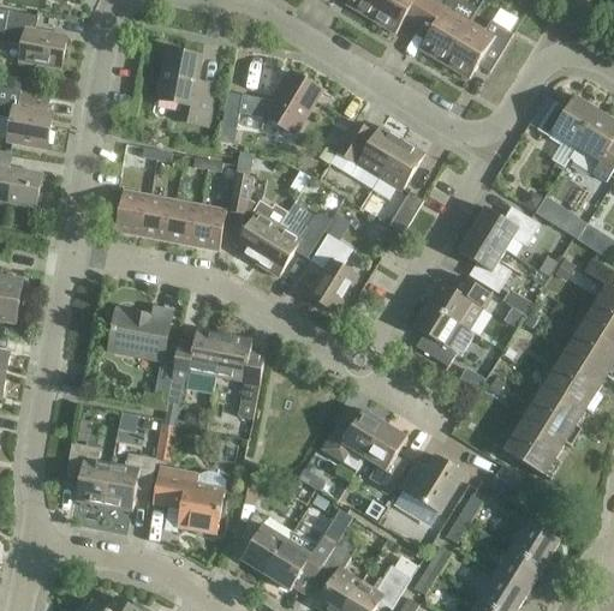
[(346,0),(345,3),(370,17),(380,0),(346,0)]
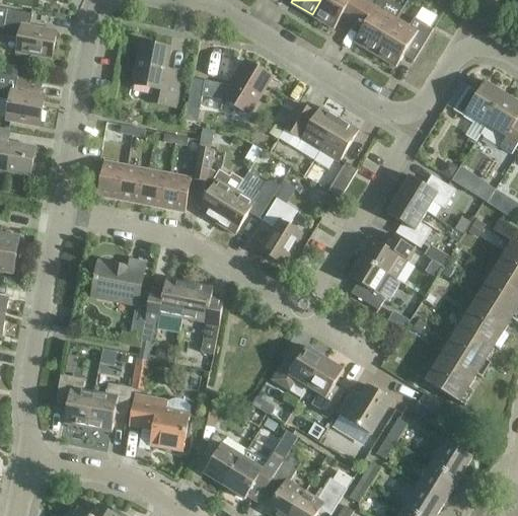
[(320,0),(312,14),(333,27),(341,14),(351,21),(363,0),(320,0)]
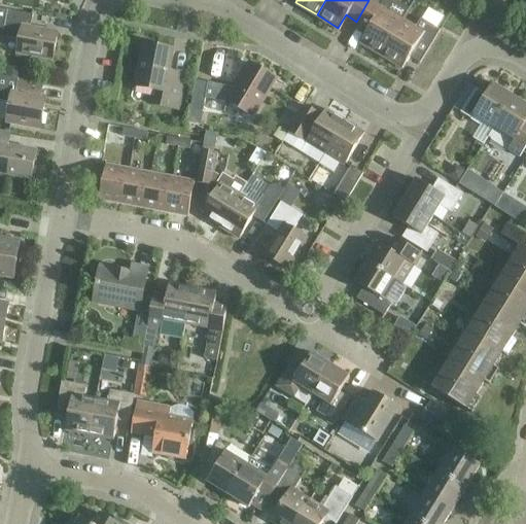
[(369,0),(356,22),(366,28),(359,40),(380,54),(401,18),(389,10),(391,8),(391,0),(369,0)]
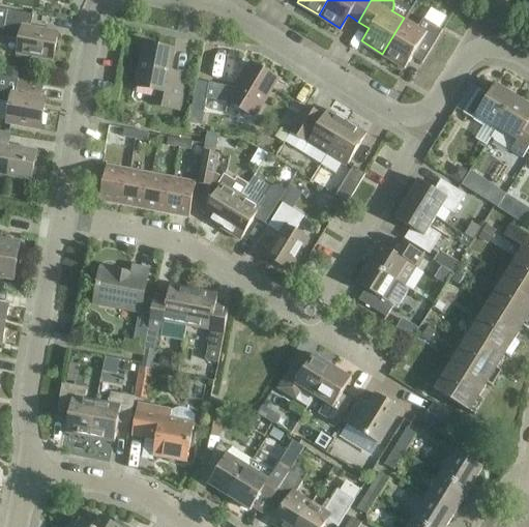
[(52,58),(57,30),(30,25),(32,12),(6,7),(1,34),(19,37),(16,52),(52,58)]
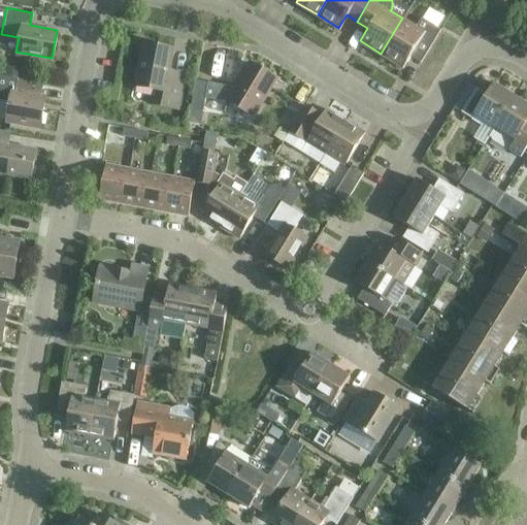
[(402,66),(409,54),(420,61),(439,28),(420,15),(415,25),(402,18),(381,54),(402,66)]
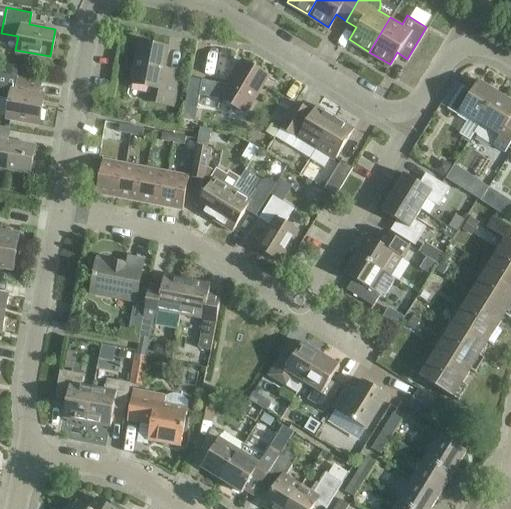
[(171,104),(177,70),(163,67),(167,46),(139,41),(131,81),(152,85),(149,99),(171,104)]
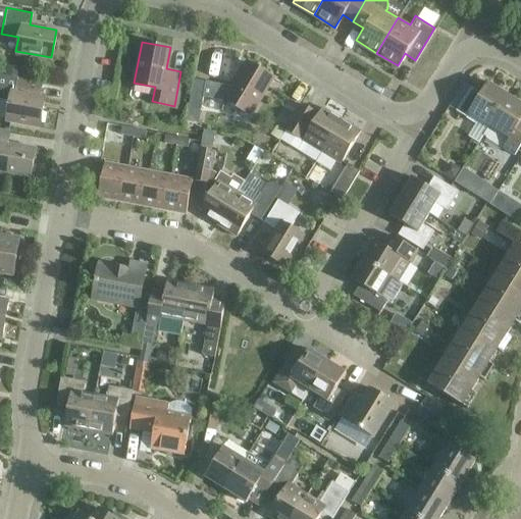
[(205,80),(203,94),(223,98),(223,97),(250,112),(272,75),(246,60),(231,85),(205,80)]
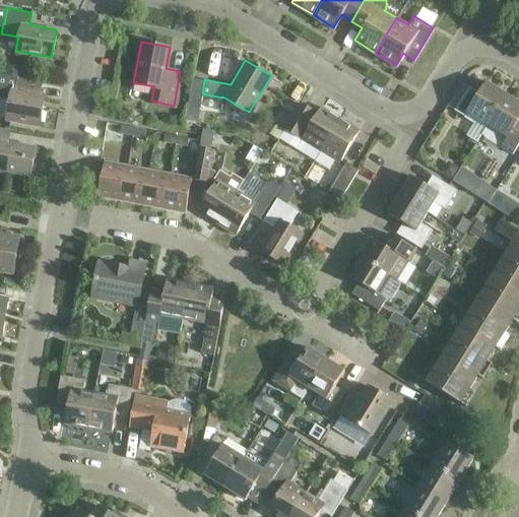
[(6,118),(39,124),(44,94),(39,93),(41,81),(1,74),(0,80),(0,87),(10,89),(6,118)]
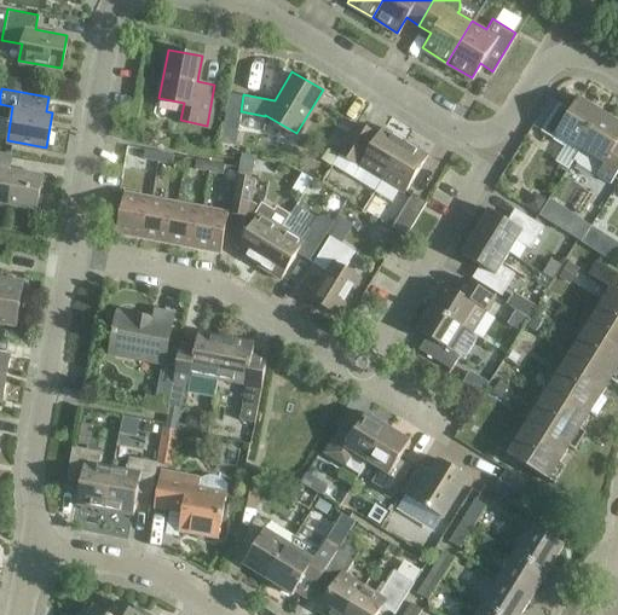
[(229,92),(223,126),(237,128),(241,111),(243,94),(229,92)]
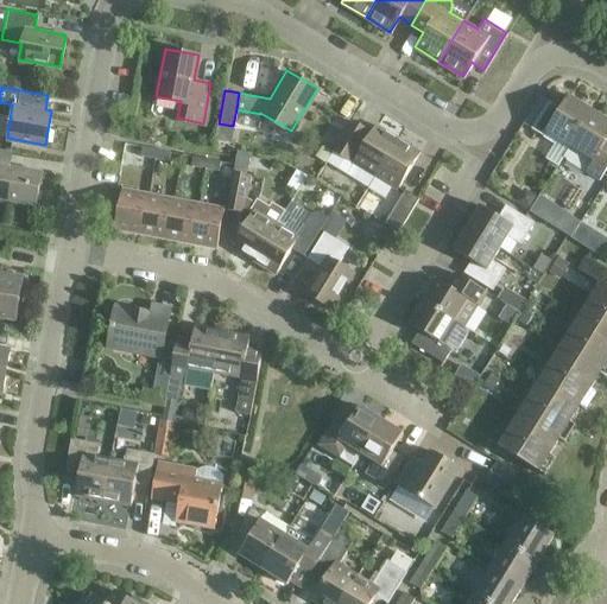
[(570,144),(592,109),(567,94),(560,106),(548,99),(530,126),(542,134),(545,128),(570,144)]
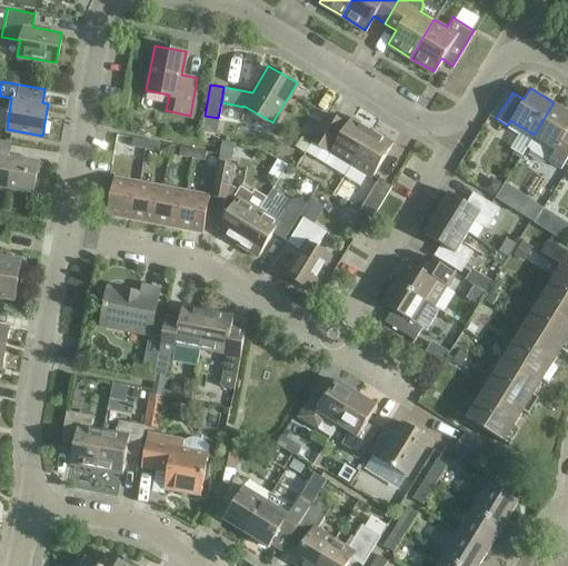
[(567,111),(554,102),(534,135),(526,146),(560,167),(567,154),(567,111)]
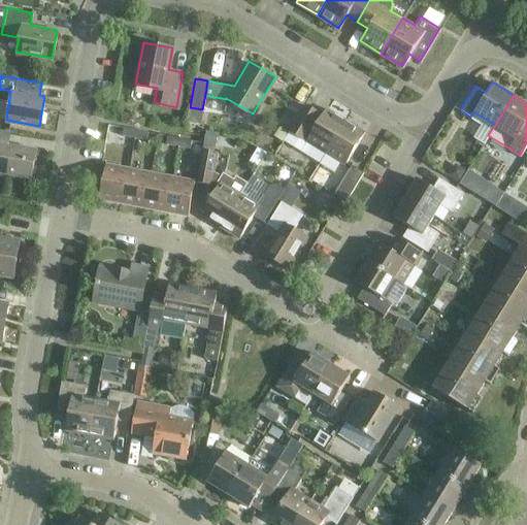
[(305,103),(289,130),(302,138),(318,111),(305,103)]
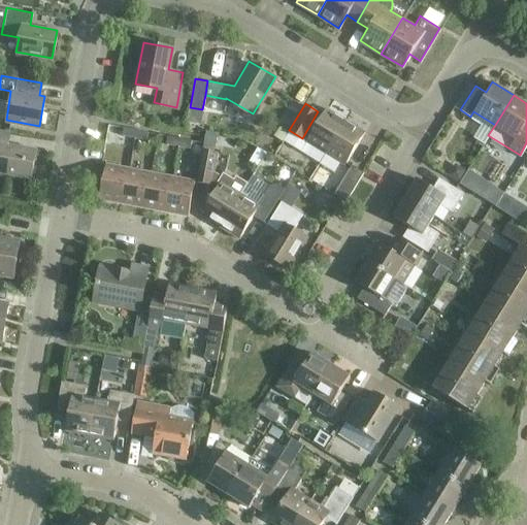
[(305,140),(325,152),(344,119),(326,107),(305,140)]
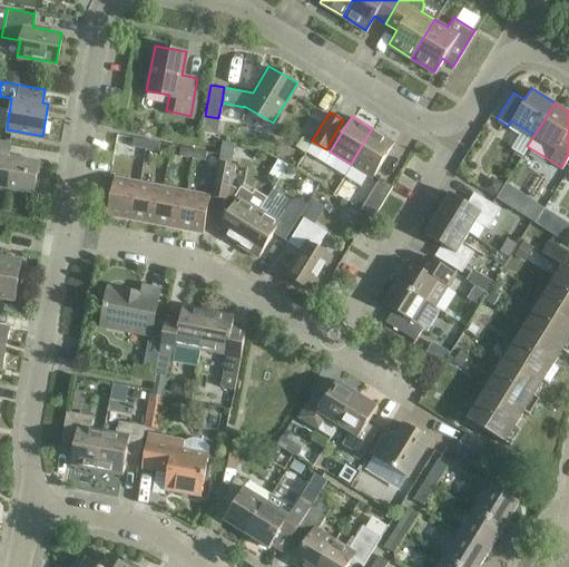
[(372,128),(351,164),(371,176),(393,140),(372,128)]
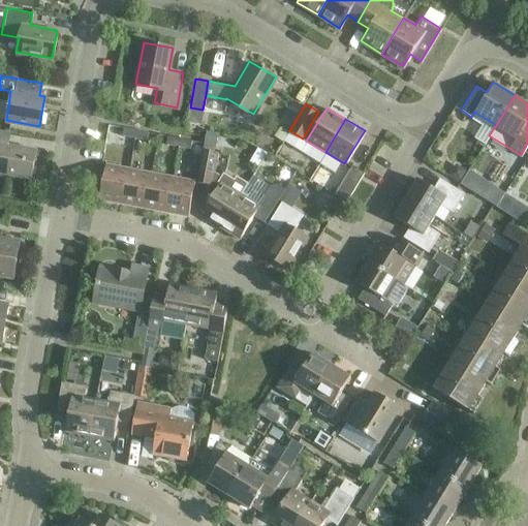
[(122,134),(133,136),(135,128),(123,126),(122,134)]
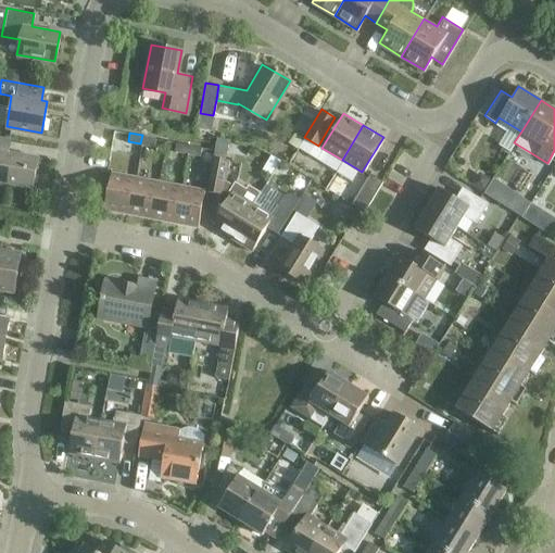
[(154,137),(142,135),(140,143),(153,146),(154,137)]
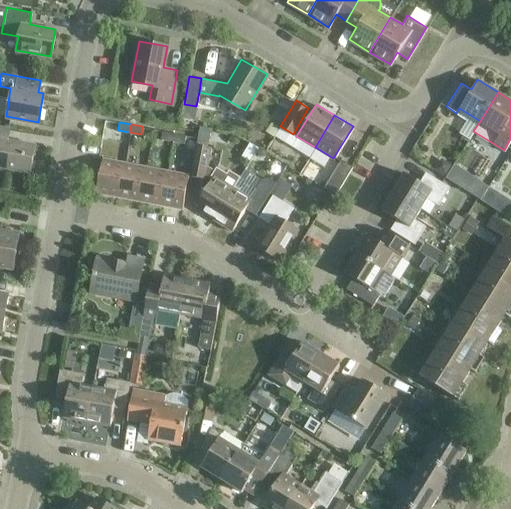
[(0,166),(29,171),(34,144),(6,139),(8,127),(0,125),(0,166)]
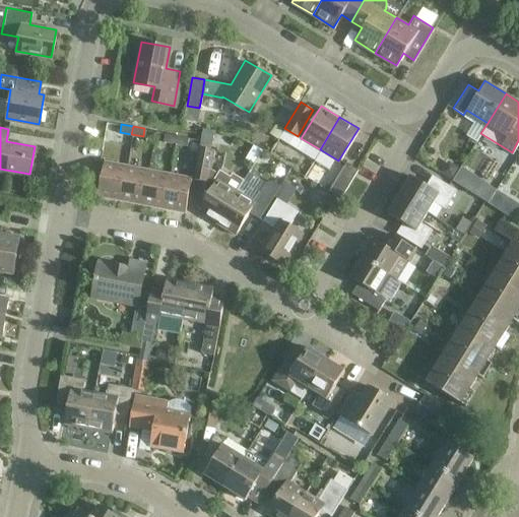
[(211,142),(213,129),(202,127),(199,140),(211,142)]
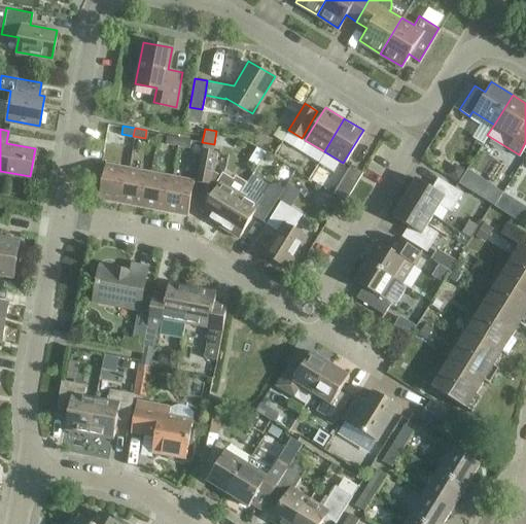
[(165,142),(177,144),(178,136),(167,134),(165,142)]
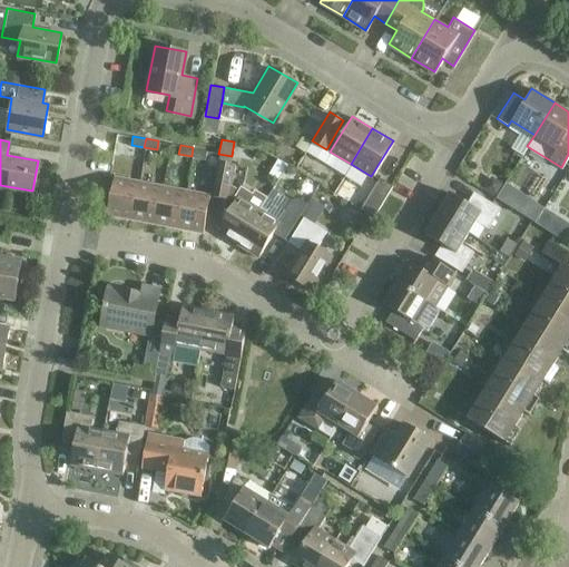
[(206,150),(193,147),(192,156),(204,158),(206,150)]
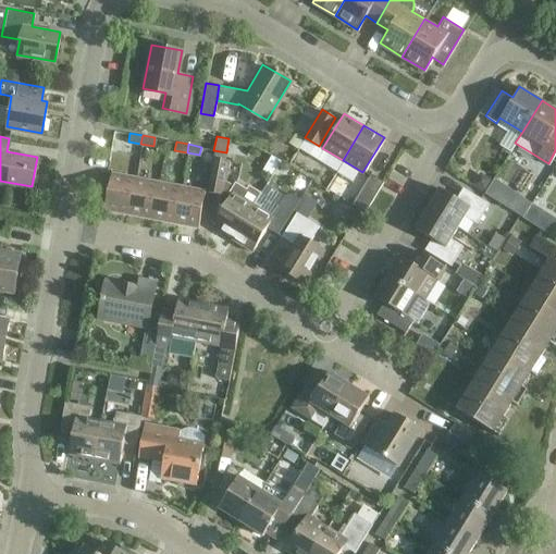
[(222,193),(229,160),(212,157),(206,191),(222,193)]
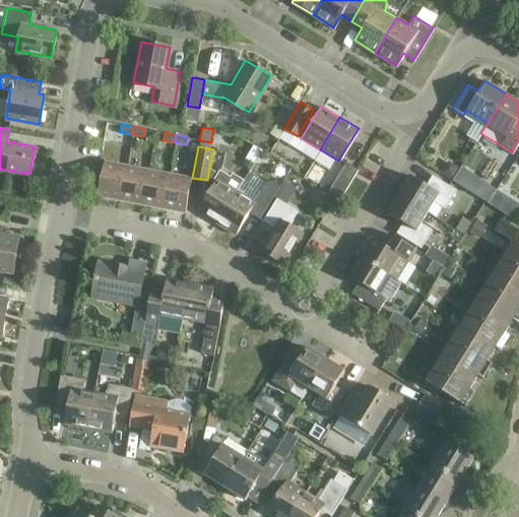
[(96,194),(119,199),(126,165),(104,159),(96,194)]
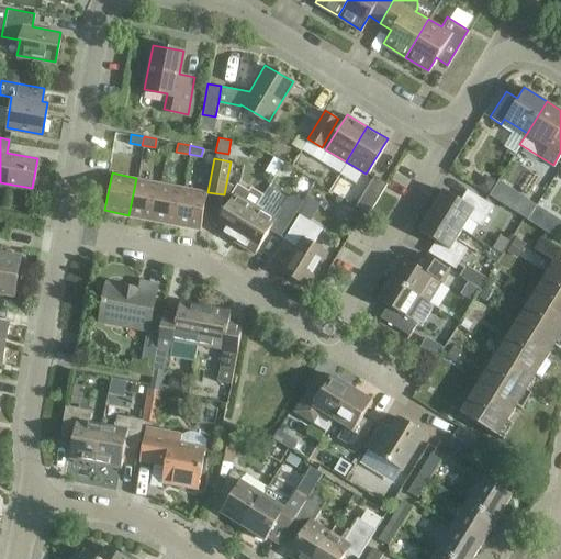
[(373,175),(355,204),(368,212),(386,182),(373,175)]
